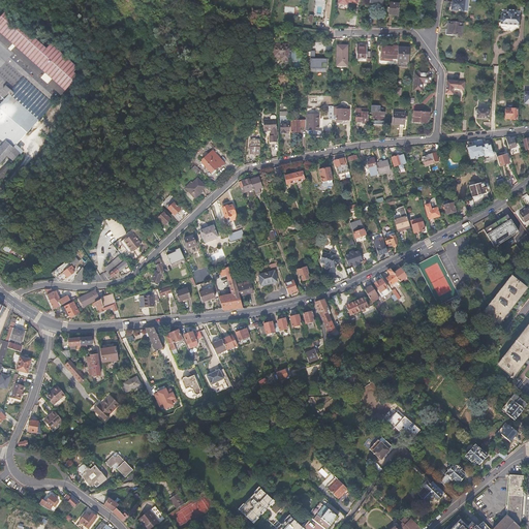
[(464,0),(452,0),(450,10),(463,11),(465,0),(464,0)]
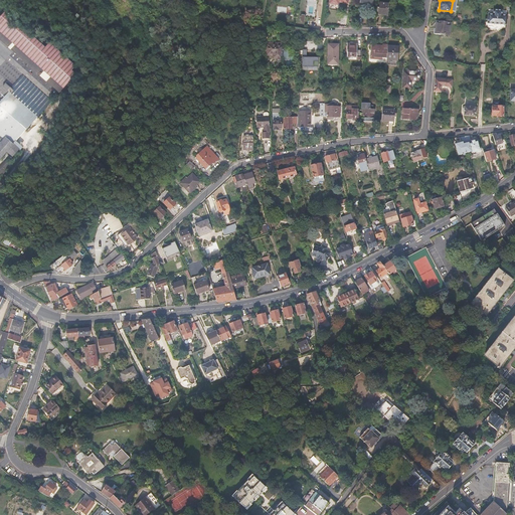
[(388,9),(379,8),(378,12),(376,12),(376,14),(378,15),(377,19),(386,20),(388,9)]
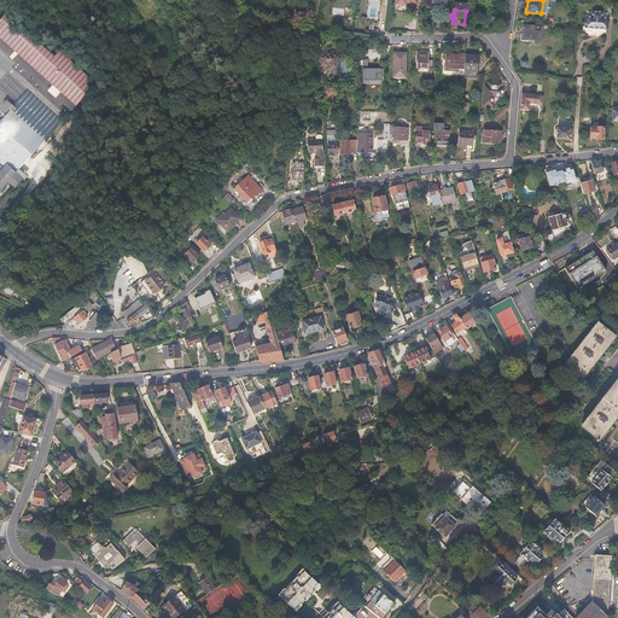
[(586,17),(586,28),(607,29),(608,17),(602,17),(602,12),(592,11),(592,17),(586,17)]
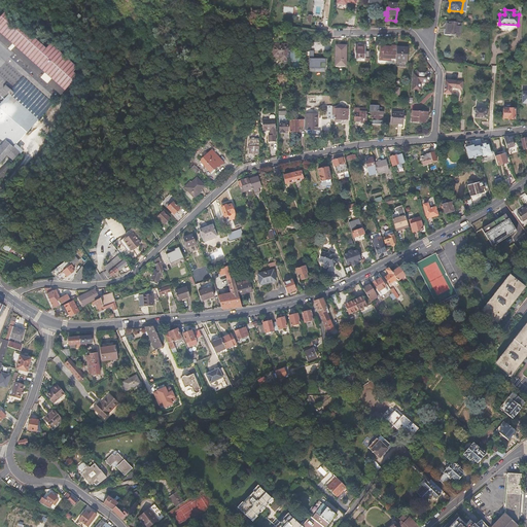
[(60,90),(77,71),(53,48),(47,54),(4,13),(0,18),(0,26),(37,60),(33,64),(0,35),(0,43),(60,97),(64,93),(60,90)]
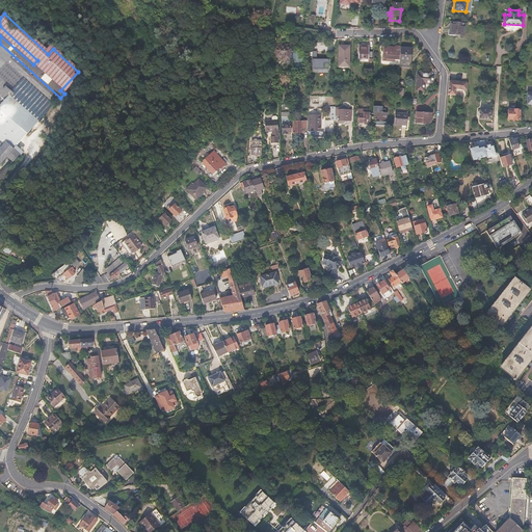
[(451,22),(449,34),(464,36),(466,24),(451,22)]
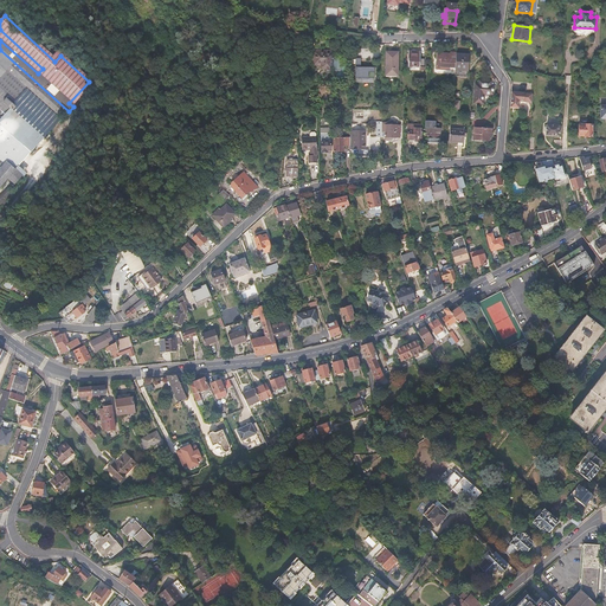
[(314,65),(322,65),(322,64),(315,63),(316,51),(327,51),(328,52),(328,53),(334,53),(335,50),(314,49),(314,65)]
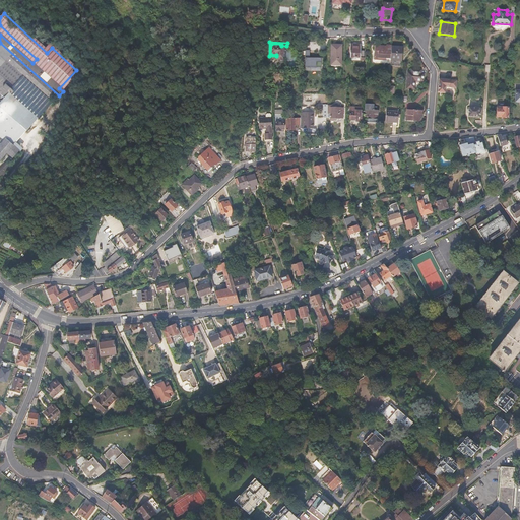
[(52,104),(59,95),(0,43),(0,103),(22,78),(52,104)]
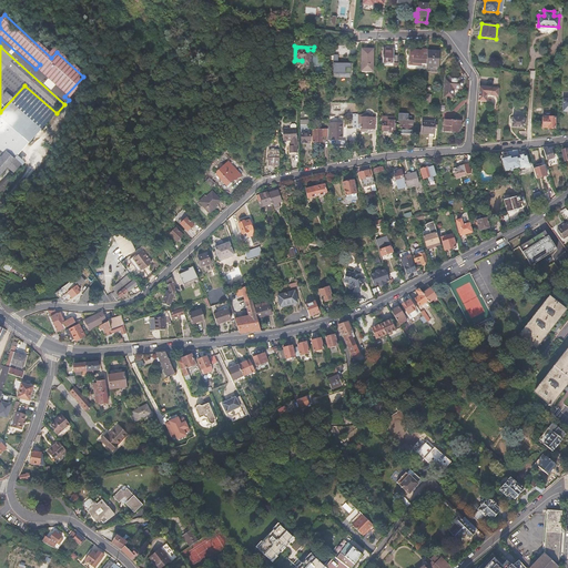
[(306,68),(313,68),(313,51),(313,50),(307,50),(307,49),(306,48),(296,48),(295,59),(302,60),(302,61),(302,66),(306,66),(306,68)]
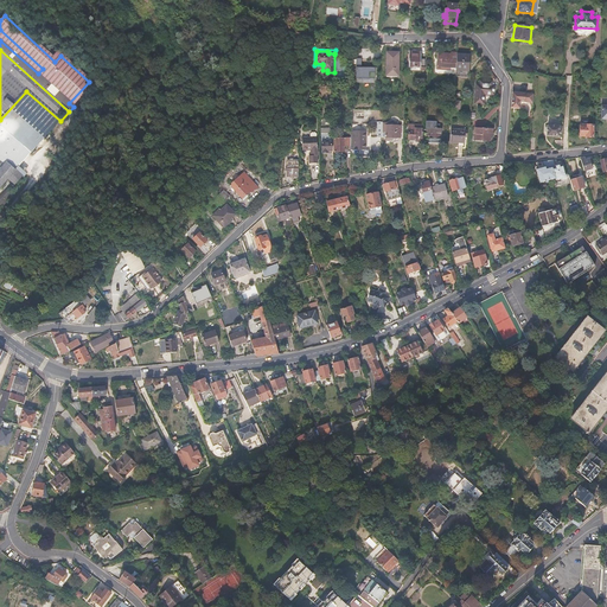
[(416,53),(409,53),(409,66),(423,66),(425,59),(421,58),(421,51),(415,51),(416,53)]
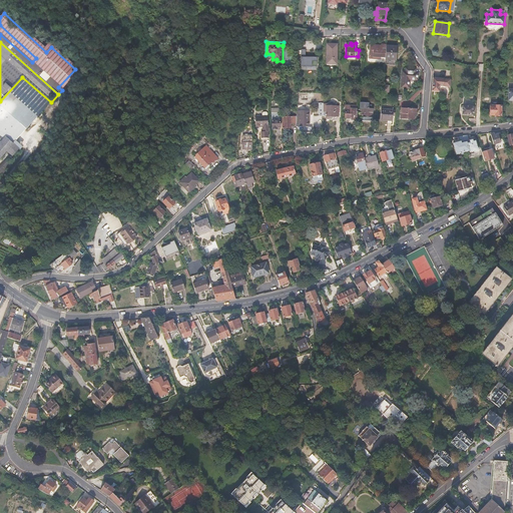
[(338,44),(327,44),(327,64),(337,64),(338,44)]
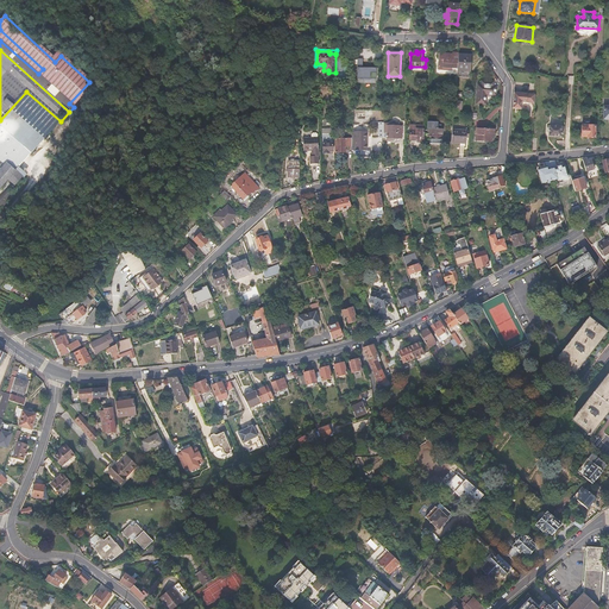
[(458,55),(459,52),(452,52),(452,54),(439,52),(438,70),(452,70),(452,67),(458,67),(458,55)]
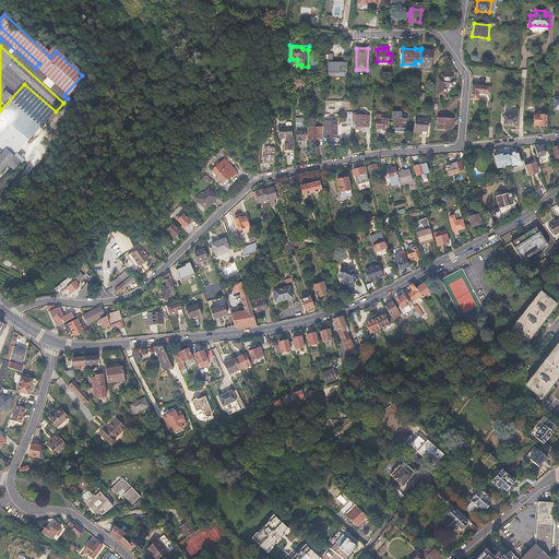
[(420,61),(419,70),(430,71),(432,50),(420,50),(420,61)]
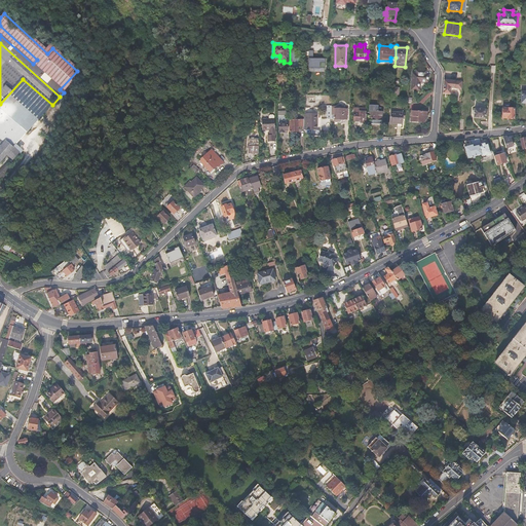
[(309,58),(309,67),(325,67),(325,58),(309,58)]
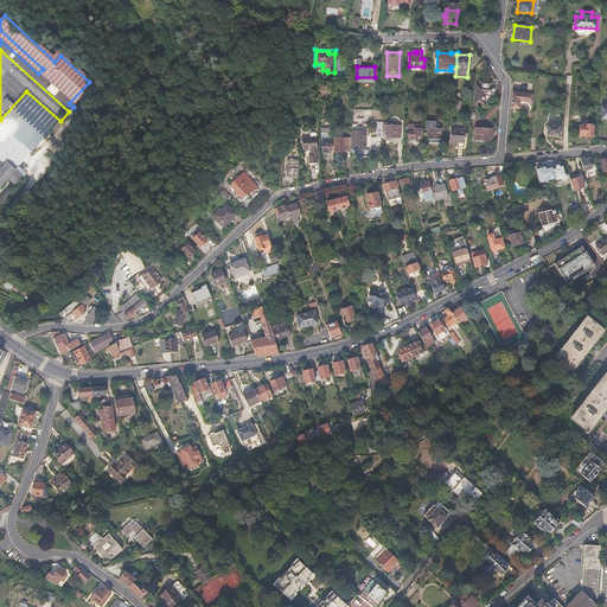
[(485,104),(486,95),(496,95),(496,85),(492,85),(493,82),(481,81),(481,85),(477,85),(475,104),(485,104)]
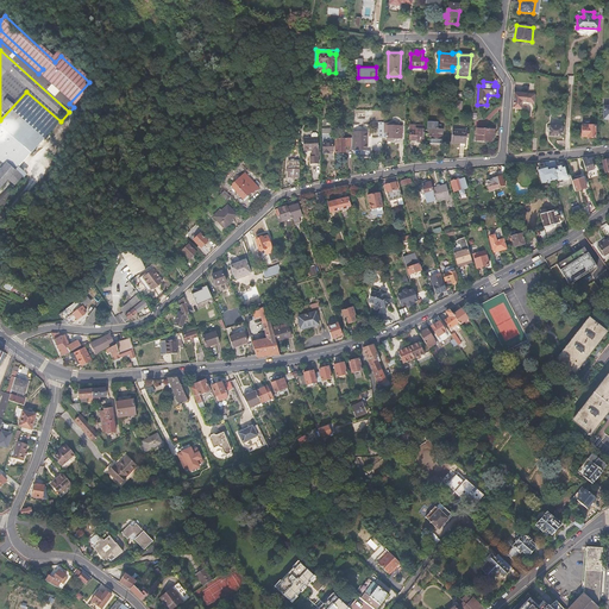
[(16,171),(61,121),(26,92),(0,120),(0,188),(4,184),(16,171)]
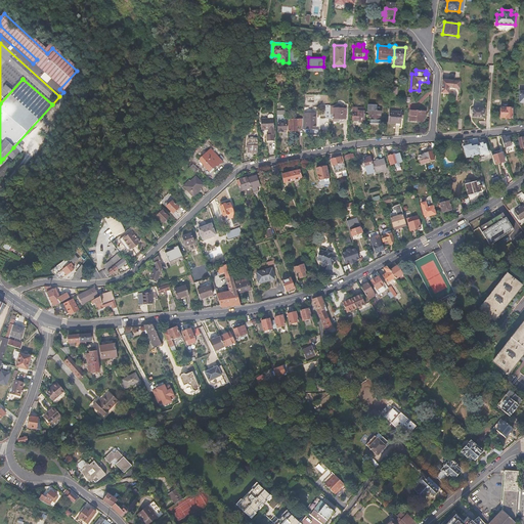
[(461,80),(442,79),(441,93),(448,93),(449,87),(457,88),(456,96),(460,96),(461,80)]
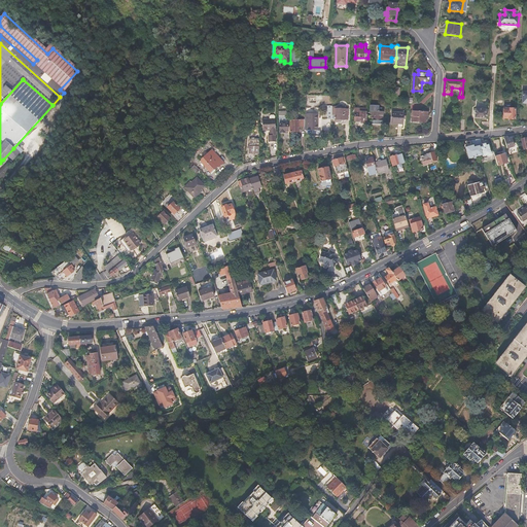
[(391,86),(391,95),(399,95),(399,86),(391,86)]
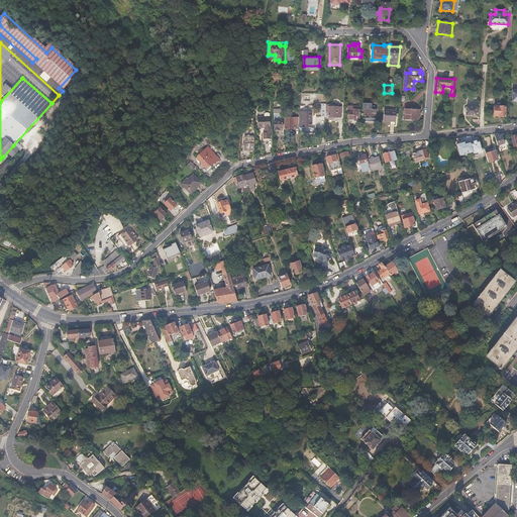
[(326,107),(325,116),(339,117),(339,119),(344,119),(344,106),(329,106),(329,107),(326,107)]
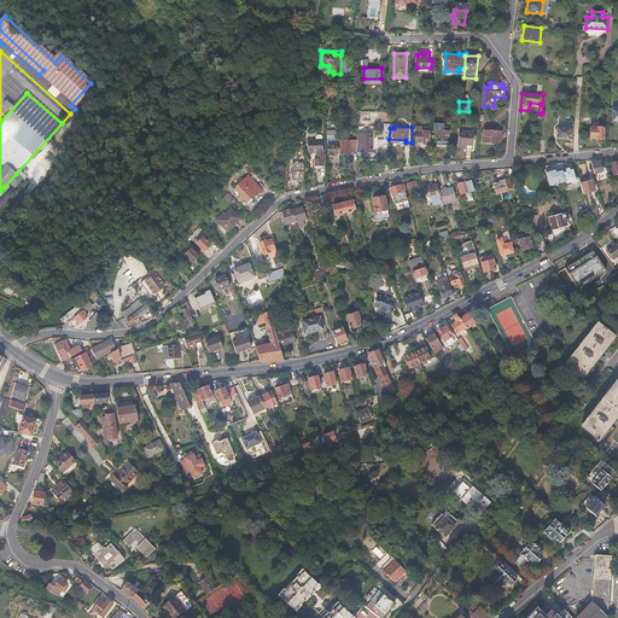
[(573,135),(573,128),(558,127),(557,138),(570,139),(571,135),(573,135)]
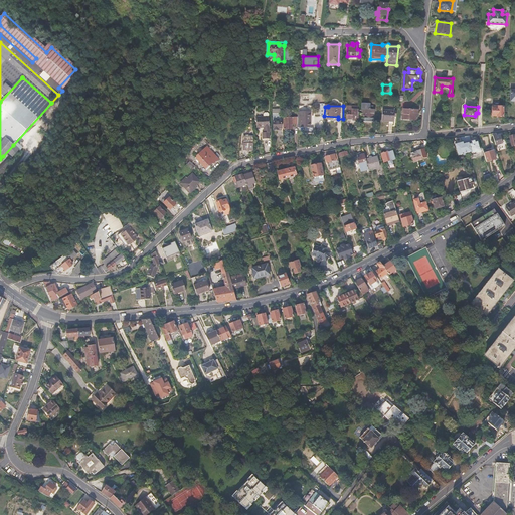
[(492,106),(492,116),(498,116),(498,117),(503,117),(503,107),(492,106)]
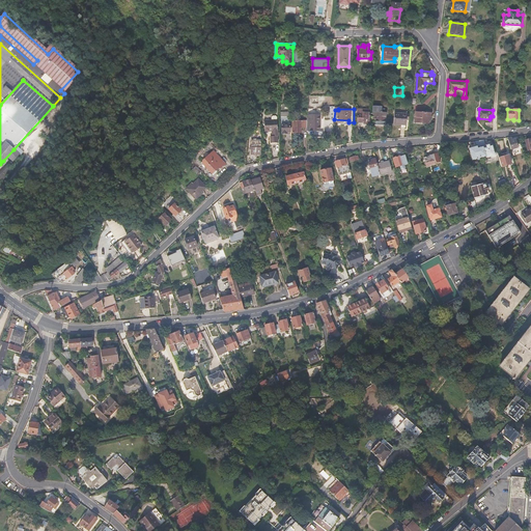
[(372,112),(371,120),(375,120),(375,121),(385,121),(386,112),(375,111),(375,112),(372,112)]
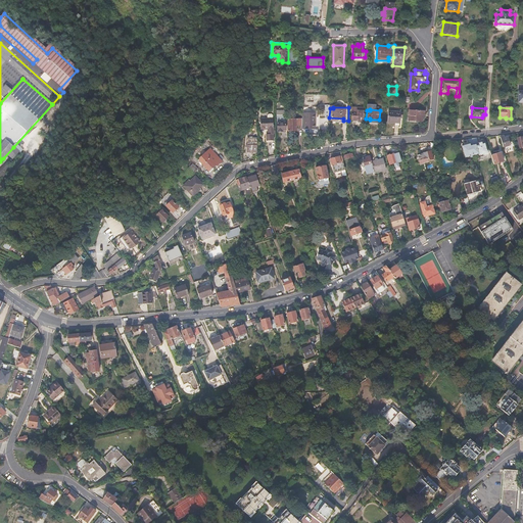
[(351,110),(351,120),(358,121),(358,122),(363,123),(364,111),(351,110)]
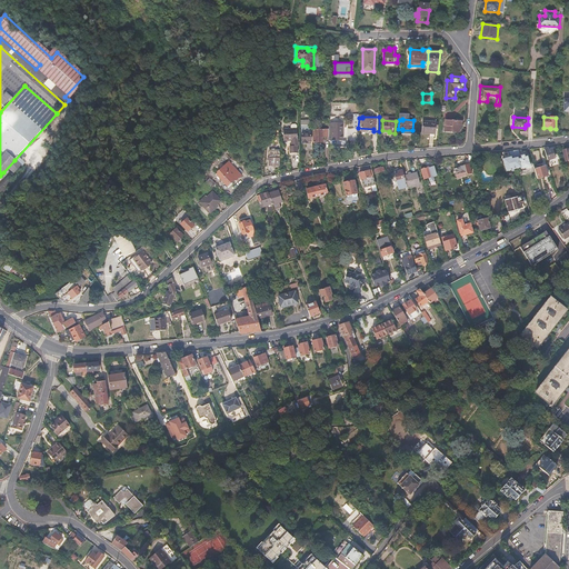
[(445,120),(445,131),(459,132),(460,121),(445,120)]
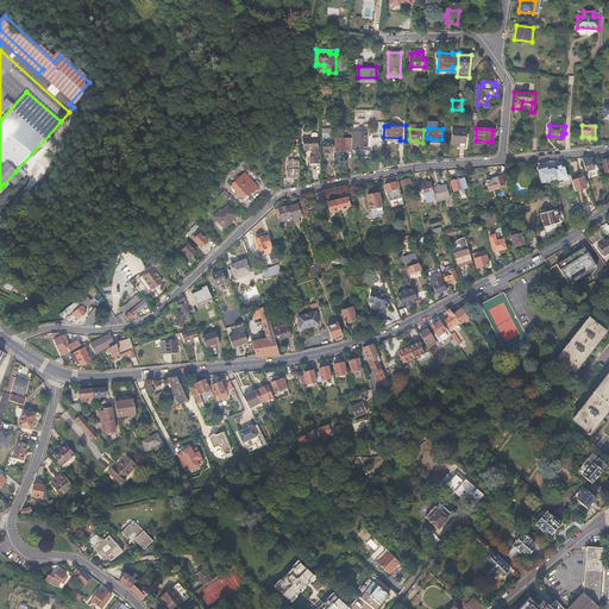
[(352,148),(352,150),(359,151),(359,157),(370,157),(370,150),(365,151),(365,131),(356,131),(356,133),(352,133),(352,139),(352,148)]
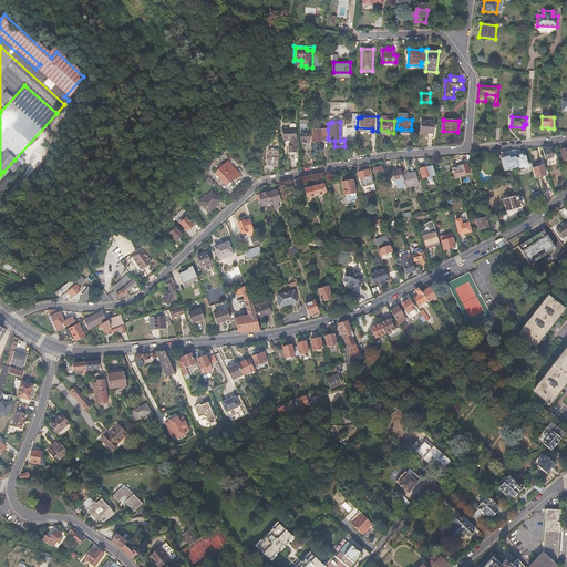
[(420,133),(429,133),(429,136),(433,136),(433,134),(434,134),(434,129),(436,129),(436,123),(421,122),(420,133)]
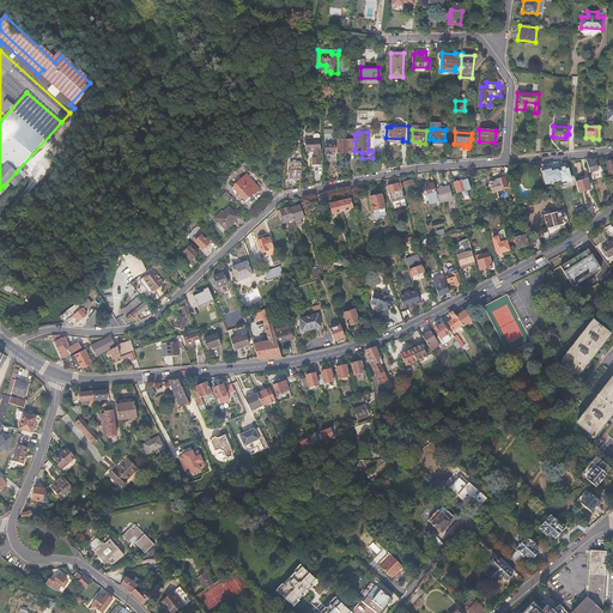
[(307,152),(315,152),(315,158),(313,158),(313,165),(321,165),(321,158),(321,139),(314,139),(305,139),(307,152)]
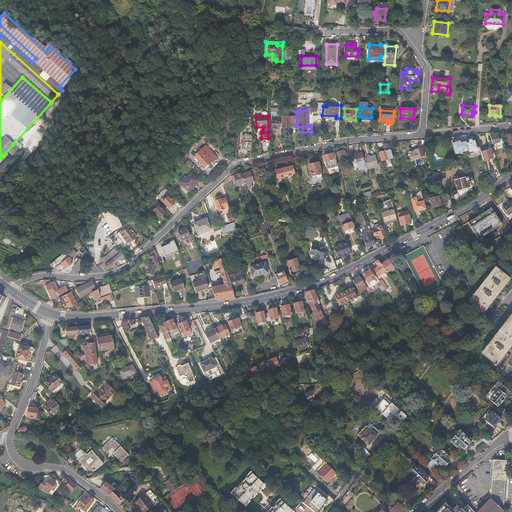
[(290,124),(296,124),(296,117),(282,117),(283,128),(290,128),(290,124)]
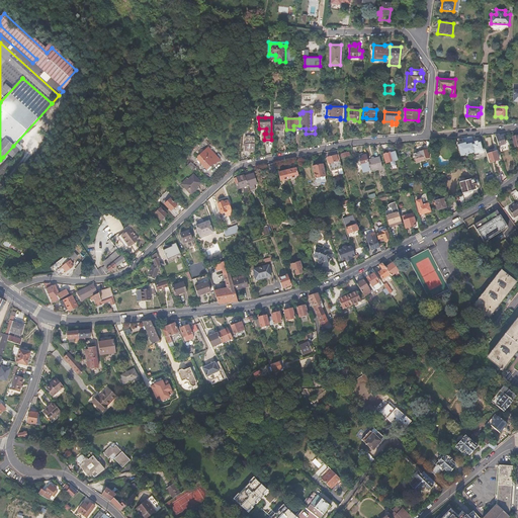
[(283,121),(275,121),(275,131),(280,131),(280,130),(283,130),(283,121)]
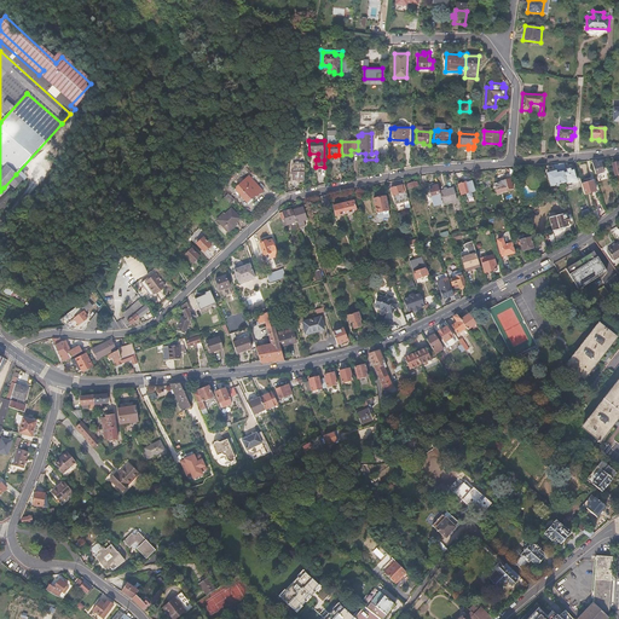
[(591,162),(596,174),(605,172),(601,162),(596,163),(595,161),(591,162)]
